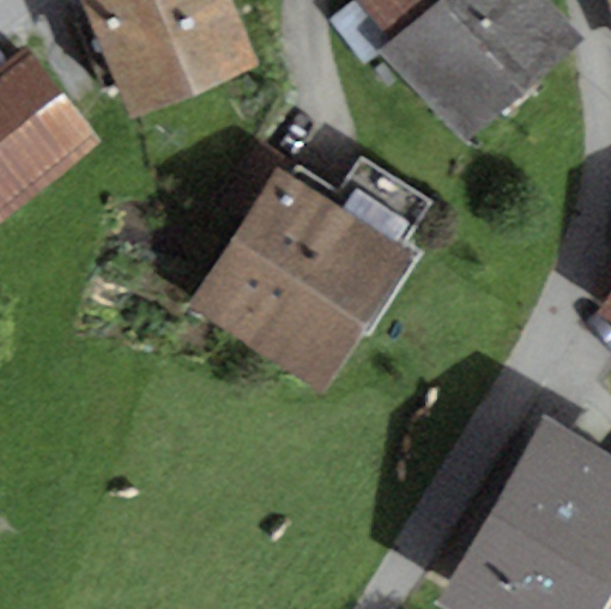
[(200,93),(159,0),(84,0),(137,120),(200,93)]
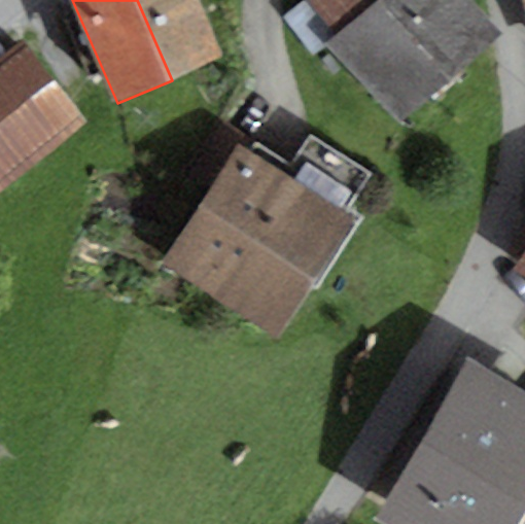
[(137,0),(172,80),(224,58),(199,0),(137,0)]
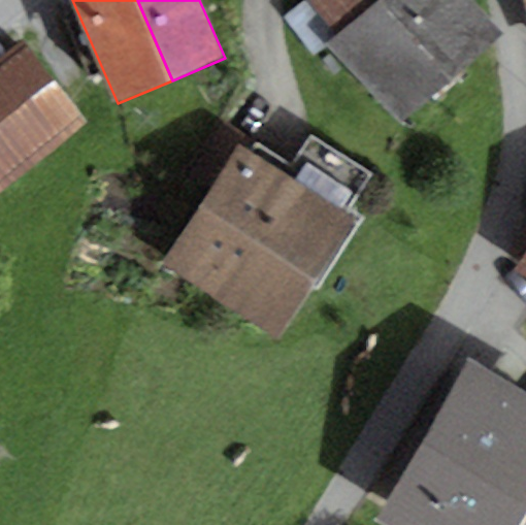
[(311,0),(339,32),(327,42),(397,124),(502,33),(473,0),(311,0)]
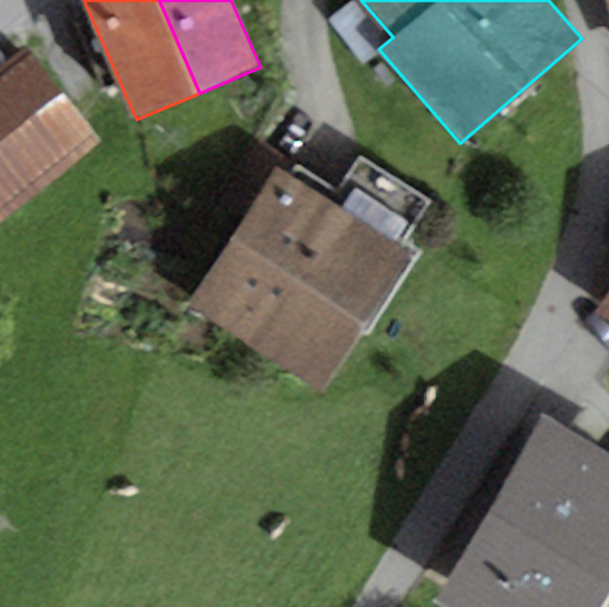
[(0,222),(105,138),(29,44),(0,67),(0,222)]
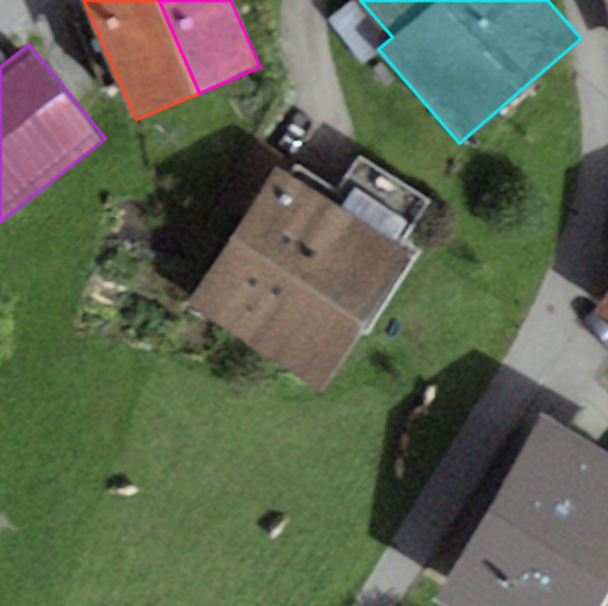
[(279,162),(185,305),(322,395),(417,252),(401,242),(429,201),(361,155),(340,191),(299,163),(292,170),(279,162)]
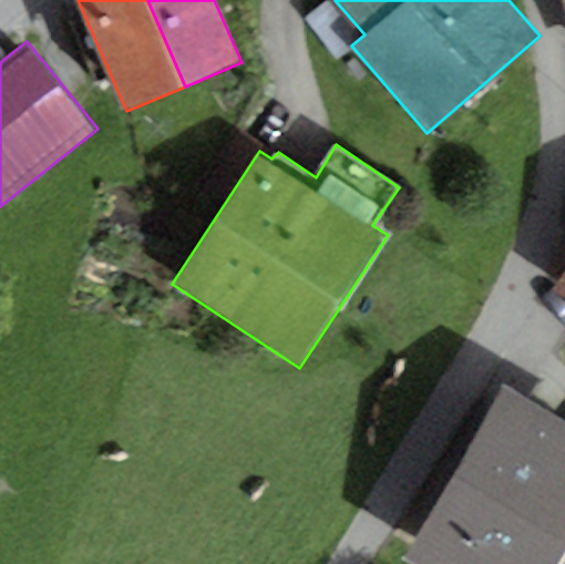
[(418,563),(556,563),(564,550),(564,419),(503,379),(406,556),(418,563)]
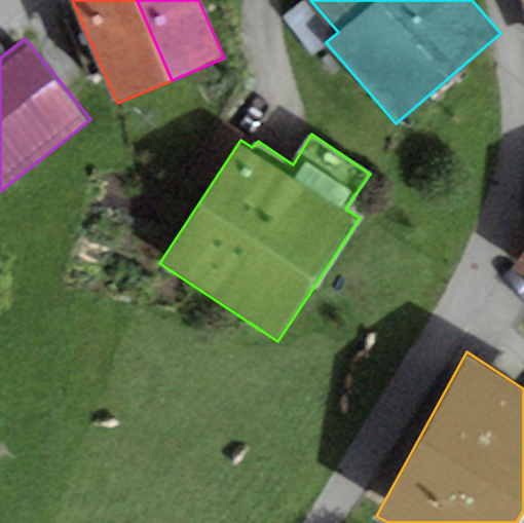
All buildings are outlined.
